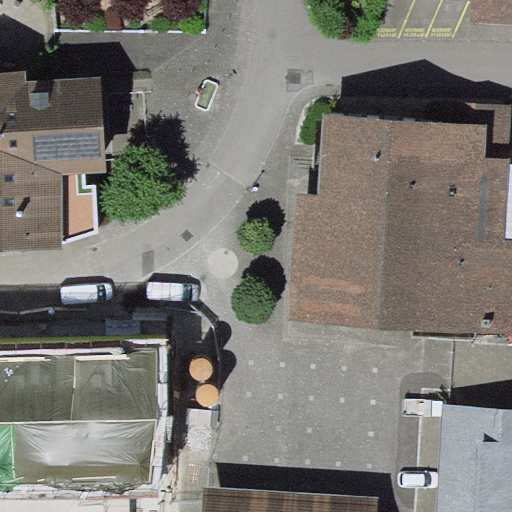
[(53,0),(54,28),(202,30),(204,0),(53,0)]
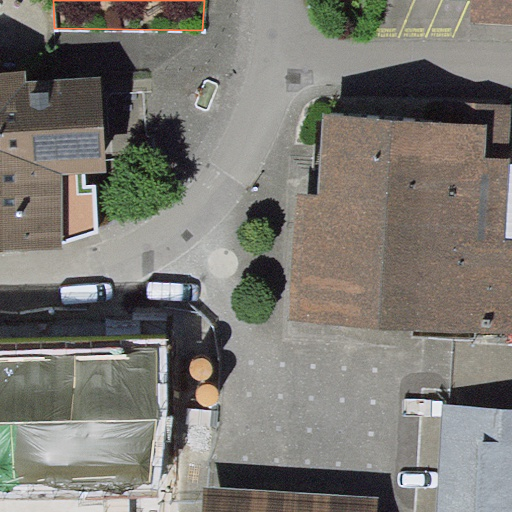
[(511,0),(472,0),(472,10),(511,12),(511,0)]
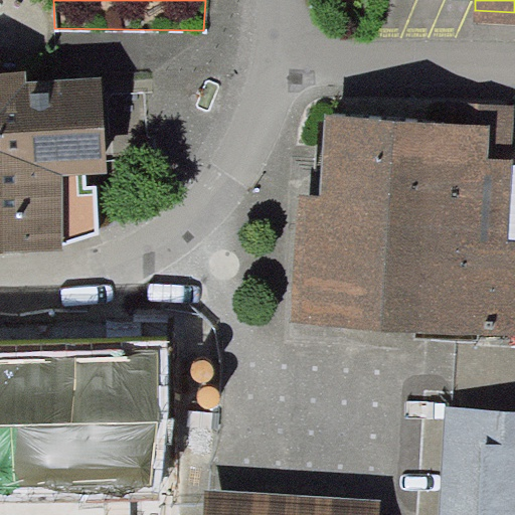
[(0,251),(51,251),(94,237),(92,190),(50,192),(50,170),(92,170),(92,89),(50,89),(15,89),(15,78),(0,79),(0,251)]
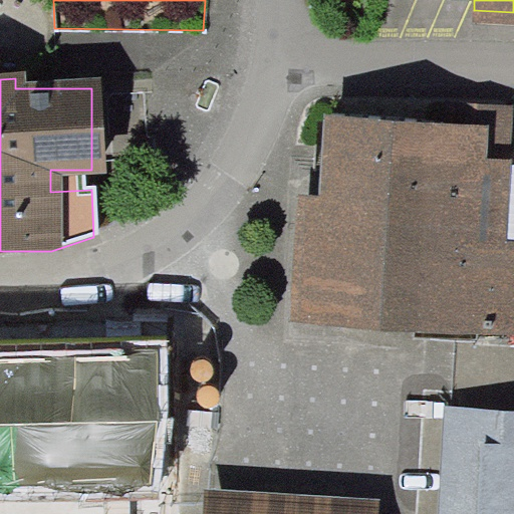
[(489,122),(326,112),(321,196),(297,195),(289,324),(513,336),(513,238),(506,238),(510,165),(510,161),(487,160),(489,122)]
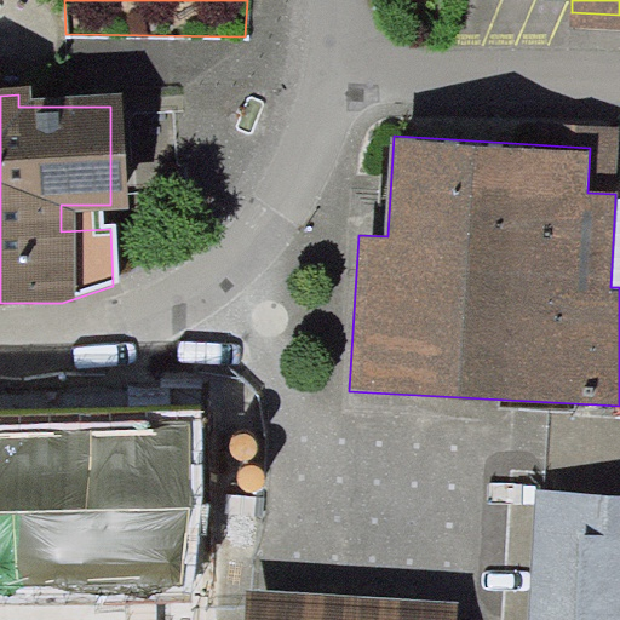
[(619,619),(619,505),(560,501),(550,619),(619,619)]
